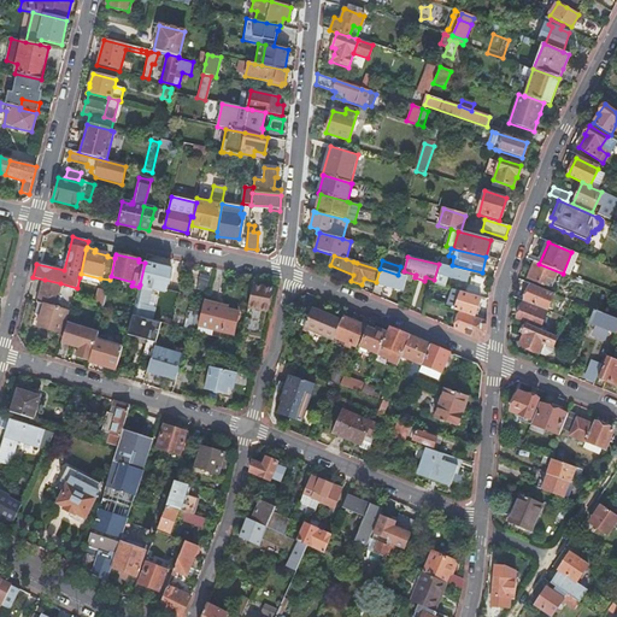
[(566,285),(570,276),(563,274),(539,264),(534,262),(528,278),(544,286),(547,277),(566,285)]
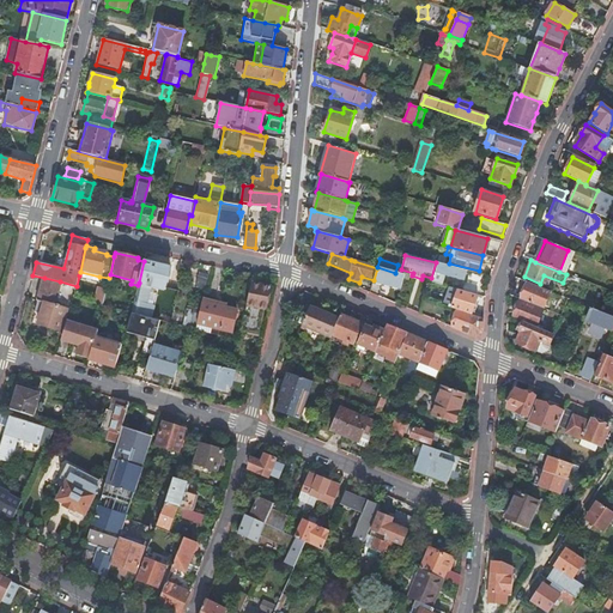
[(144,261),(139,283),(164,289),(170,267),(144,261)]
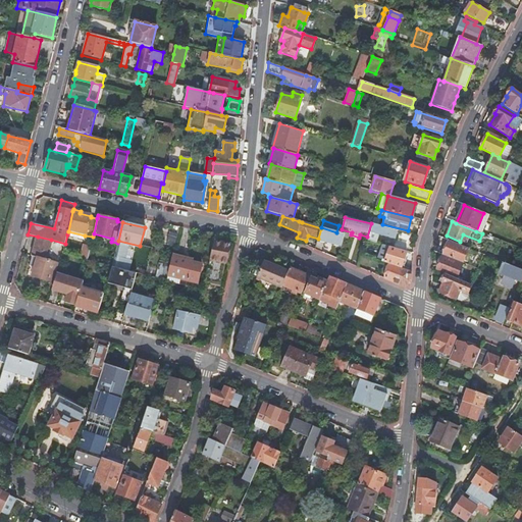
[(395,239),(397,230),(372,224),(367,241),(377,244),(379,237),(375,236),(375,235),(395,239)]
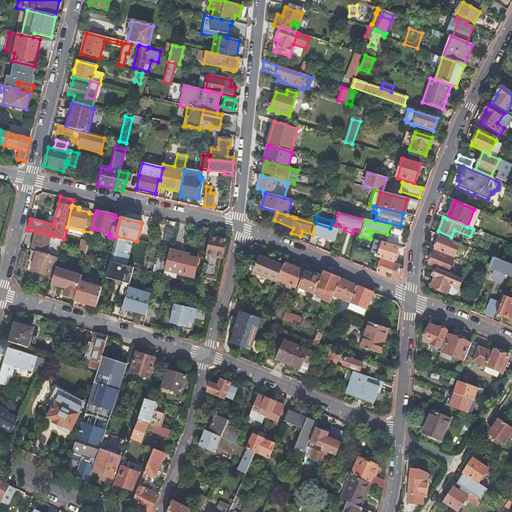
[(326,241),(334,243),(338,230),(330,228),(315,223),(315,224),(312,234),(312,235),(326,239),(326,241)]
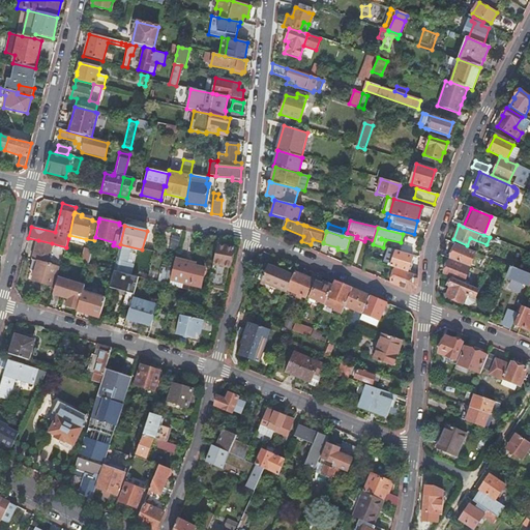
[(69,235),(68,238),(70,241),(85,244),(86,239),(69,235)]
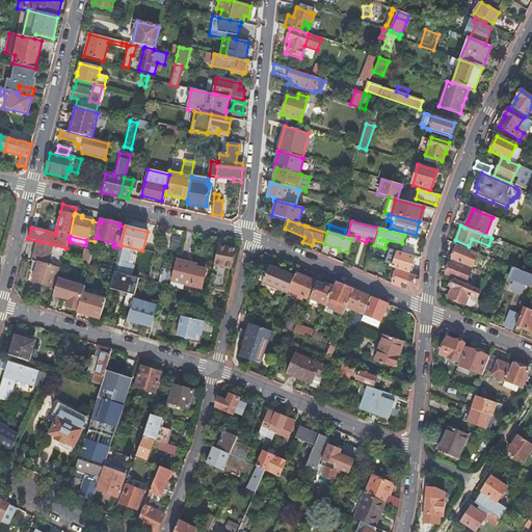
[(52,244),(38,241),(31,267),(36,268),(32,282),(52,288),(58,268),(47,265),(52,244)]
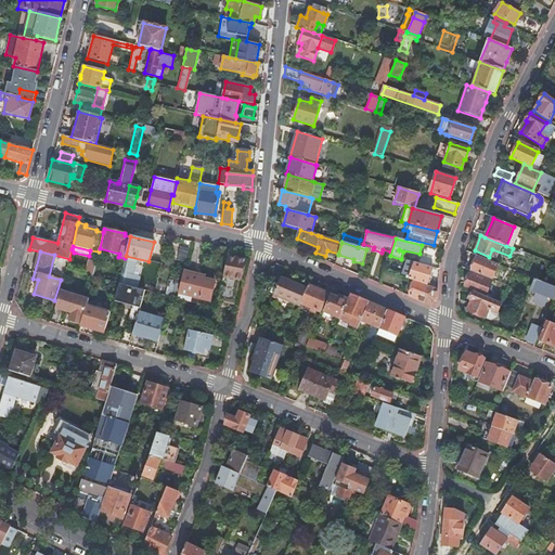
[(498,265),(477,256),(470,271),(491,280),(498,265)]
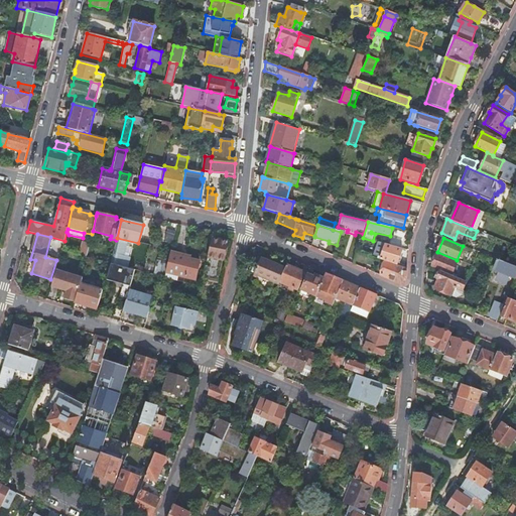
[(80,256),(81,256),(86,257),(90,244),(90,240),(87,239),(87,243),(84,242),(80,256)]
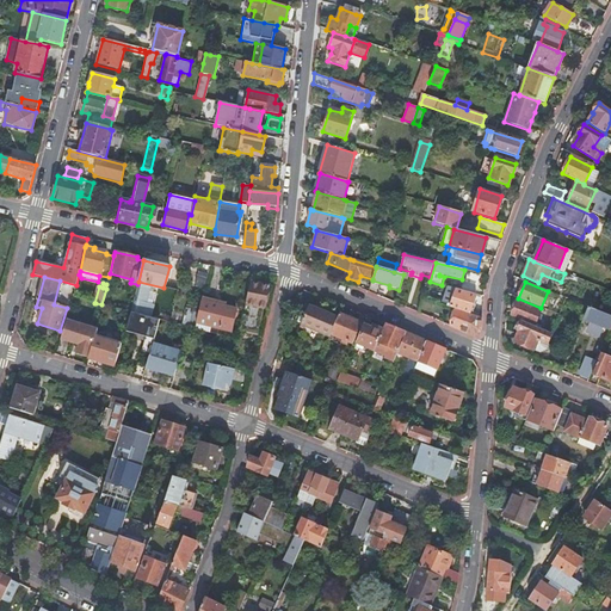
[(251,283),(240,331),(258,334),(263,308),(265,309),(270,287),(251,283)]
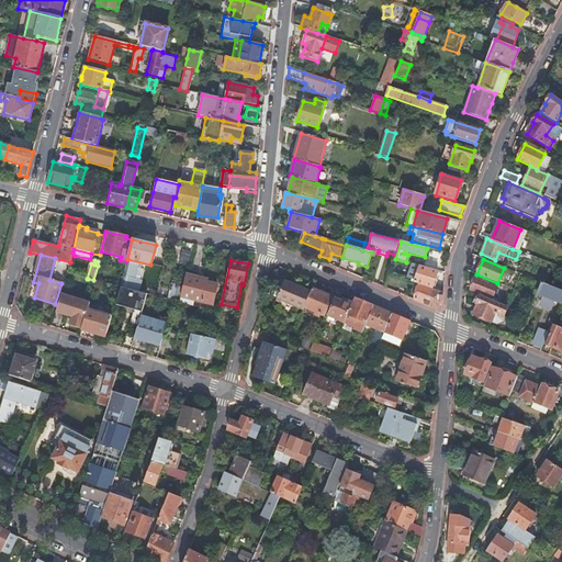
[(415,284),(431,289),(437,271),(419,266),(413,283),(415,284)]
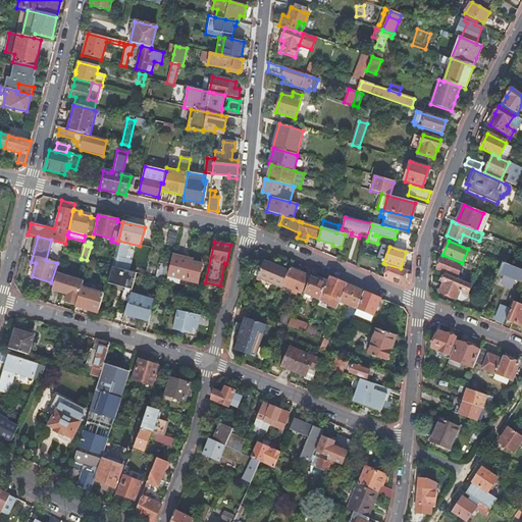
[(112,267),(128,271),(133,253),(116,249),(112,267)]
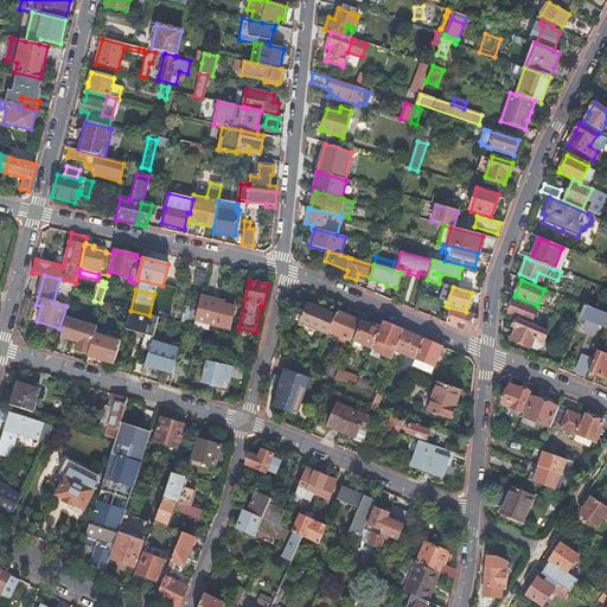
[(199,299),(195,323),(217,327),(218,324),(230,326),(234,310),(222,306),(223,305),(199,299)]
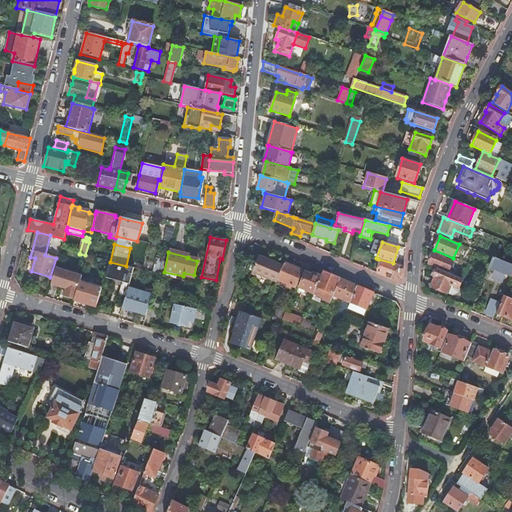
[(433,268),(446,273),(449,266),(450,267),(453,260),(434,252),(428,266),(433,268)]
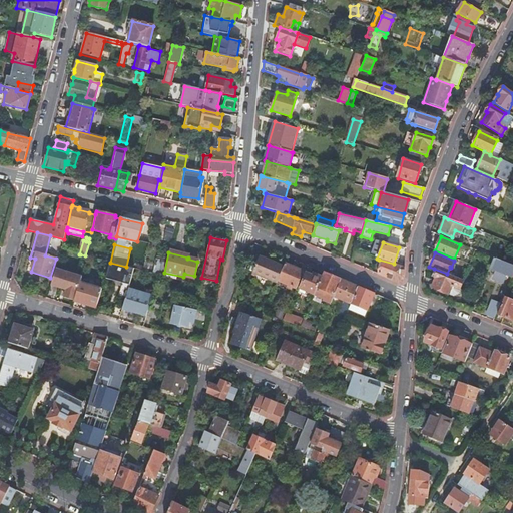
[(260,258),(252,274),(277,285),(278,282),(284,268),(260,258)]
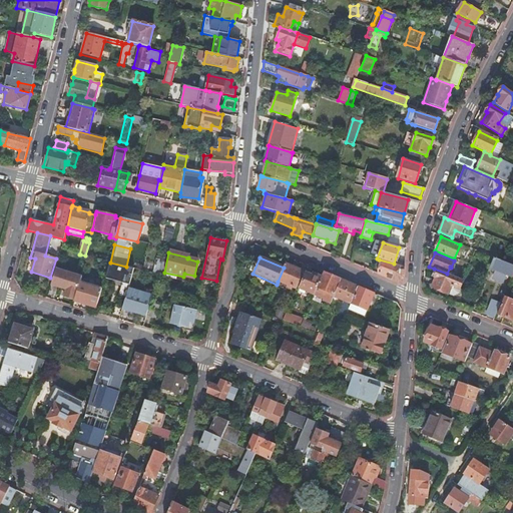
[(512,276),(512,266),(494,259),(491,267),(496,269),(493,278),(502,283),(506,274),(512,276)]
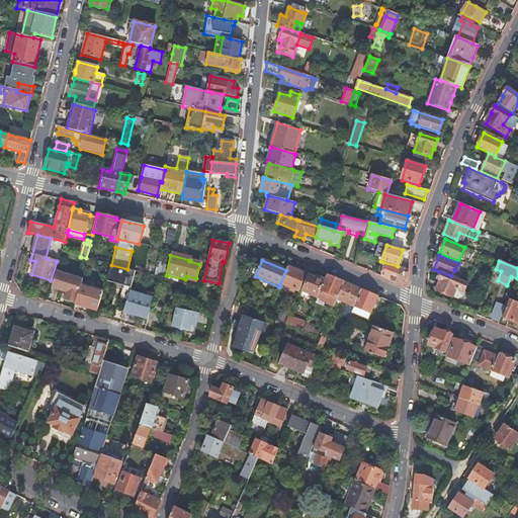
[(407,281),(408,269),(398,266),(382,262),(379,269),(383,270),(381,277),(400,284),(407,281)]
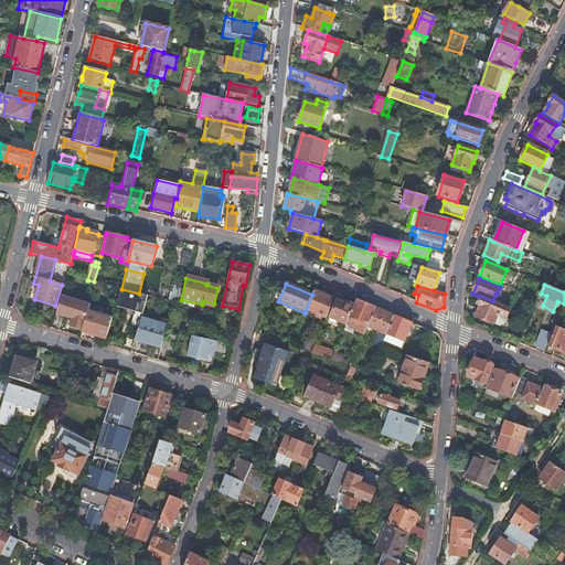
[(141,319),(148,296),(139,294),(121,289),(116,305),(135,310),(134,317),(141,319)]
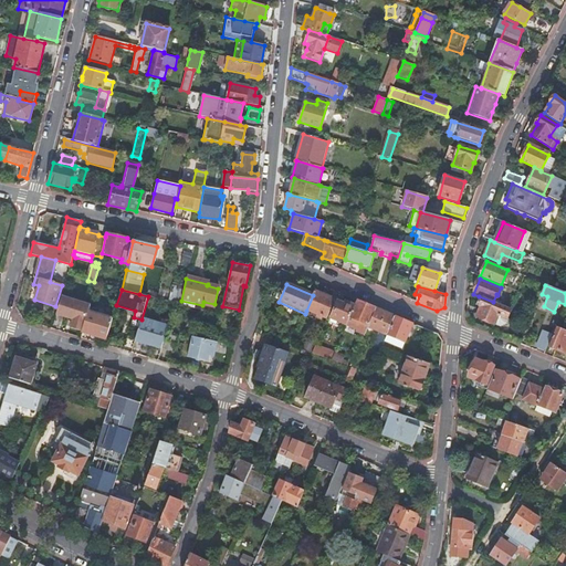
[(314,292),(313,295),(306,311),(326,320),(335,301),(314,292)]
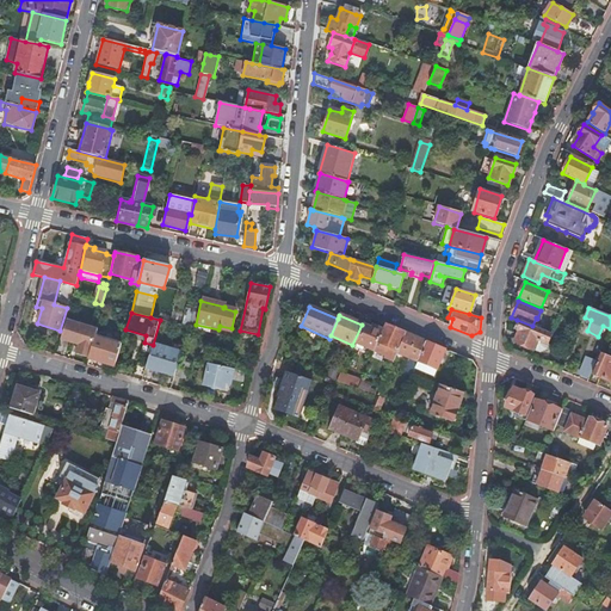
[(547,344),(550,334),(532,326),(517,320),(513,329),(518,332),(513,341),(534,351),(537,341),(547,344)]
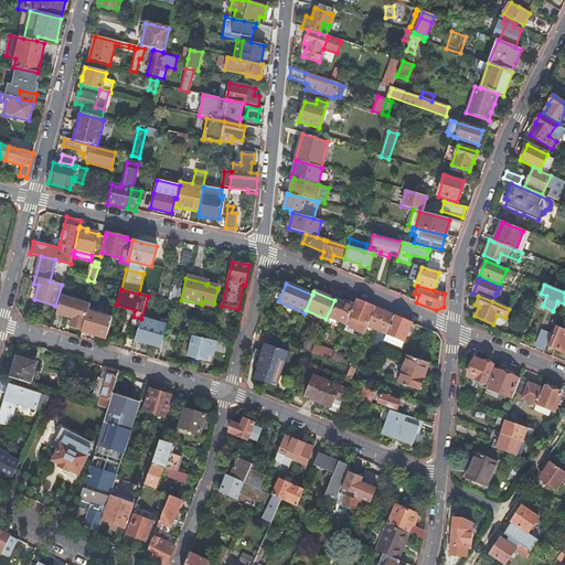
[(181,300),(180,305),(201,310),(202,305),(181,300)]
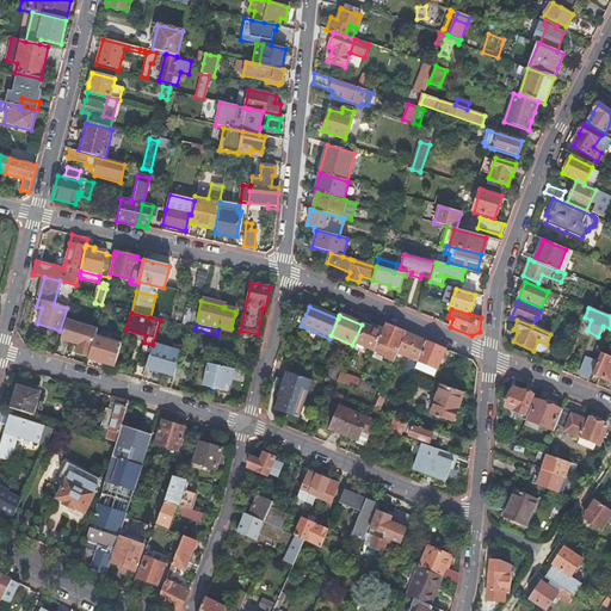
[(384,358),(394,362),(397,353),(406,334),(386,325),(383,331),(374,351),(386,356),(384,358)]
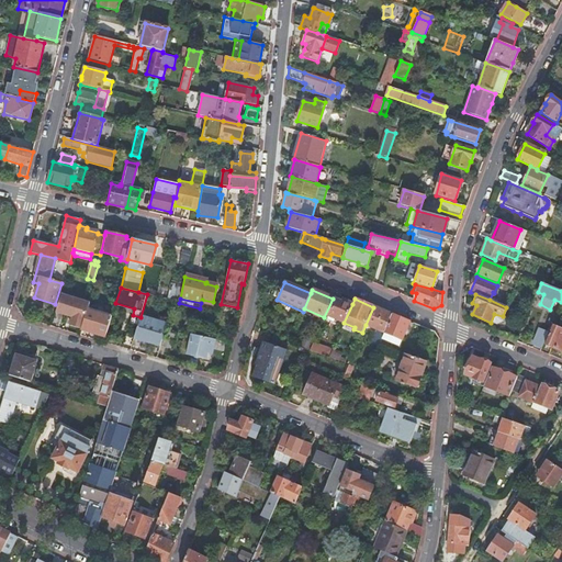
[(328,316),(344,323),(352,304),(344,301),(343,302),(335,300),(328,316)]
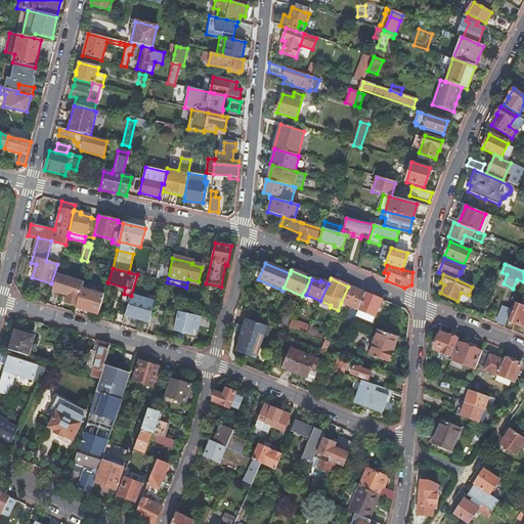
[(47,305),(58,308),(64,284),(55,280),(47,305)]
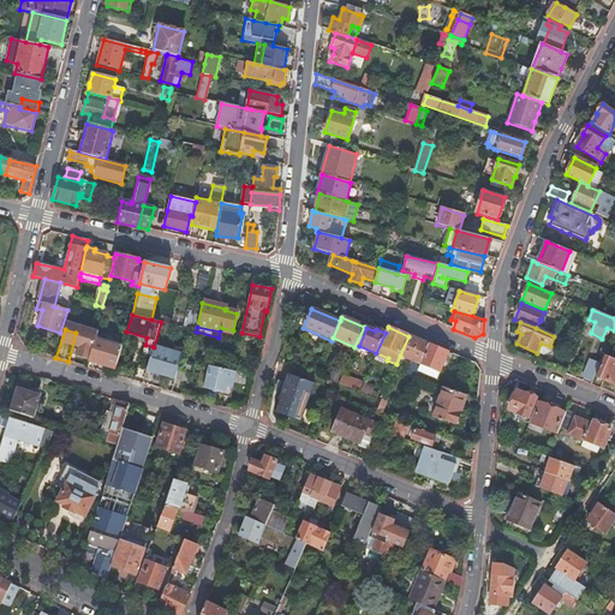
[(408,336),(400,356),(413,362),(421,365),(429,345),(408,336)]
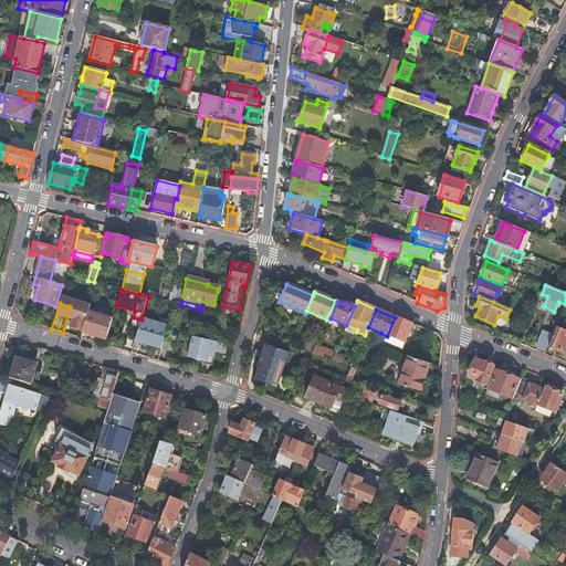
[(82,335),(105,343),(113,318),(88,312),(82,335)]
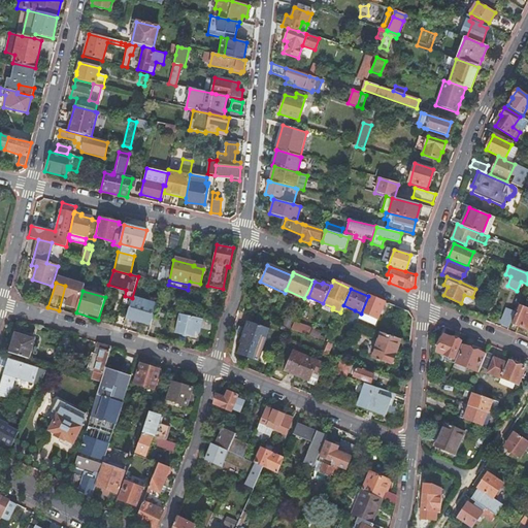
[(470,302),(472,297),(464,295),(461,303),(466,305),(470,302)]
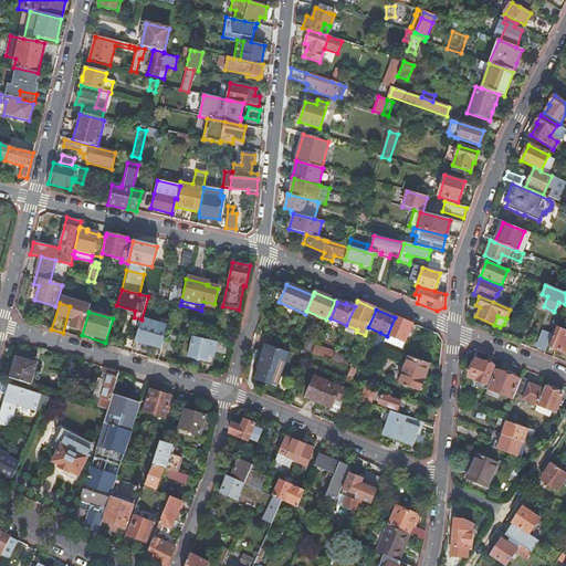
[(405,343),(412,325),(395,317),(387,336),(405,343)]
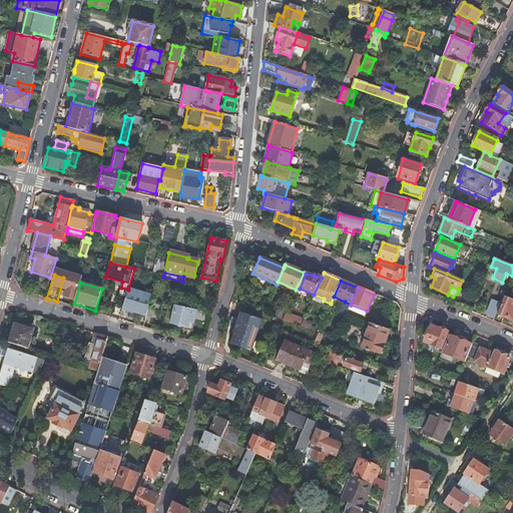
[(151,297),(128,290),(122,310),(145,317),(151,297)]
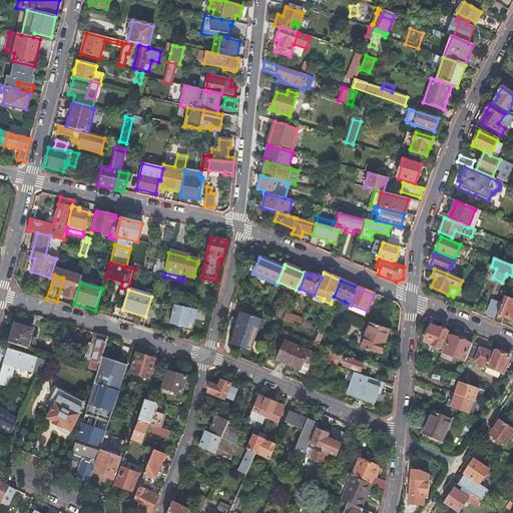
[(512,320),(512,302),(504,298),(497,315),(512,322),(512,320)]
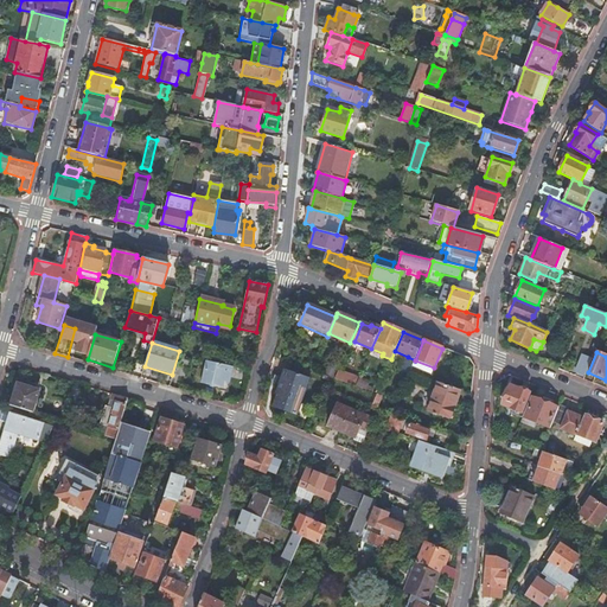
[(575,372),(585,377),(592,359),(582,356),(575,372)]
